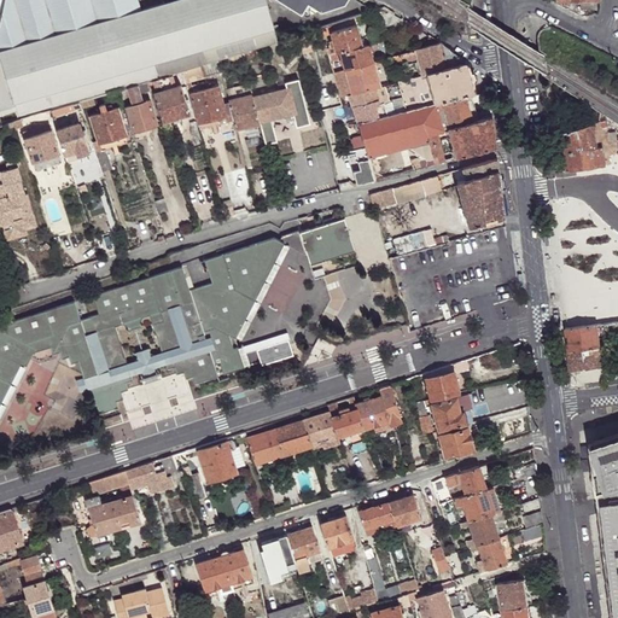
[(4,0),(0,18),(0,51),(140,10),(136,0),(4,0)]
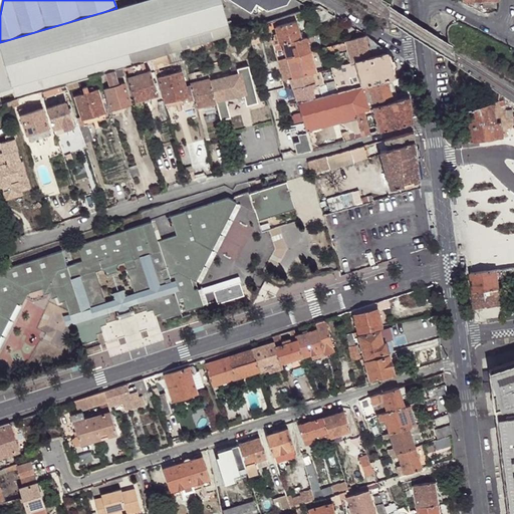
[(0,86),(226,21),(220,0),(143,0),(136,2),(119,7),(116,8),(0,42),(0,86)]
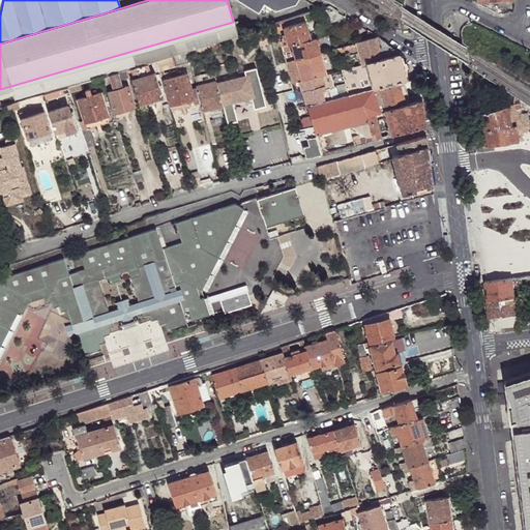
[(240,0),(258,10),(262,5),(270,10),(282,7),(296,3),(297,0),(240,0)]
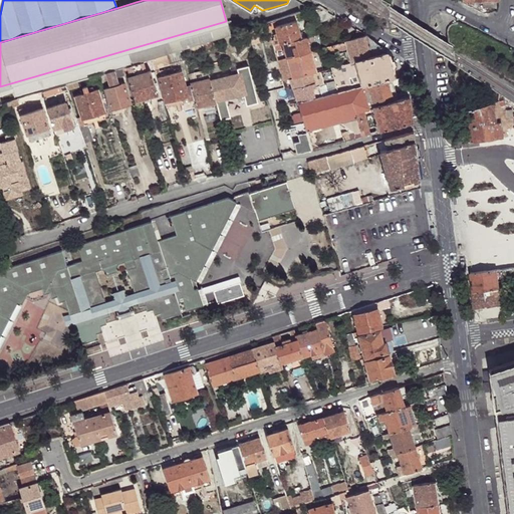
[(296,20),(275,27),(278,36),(279,38),(280,43),(283,43),(301,38),(302,38),(296,20)]
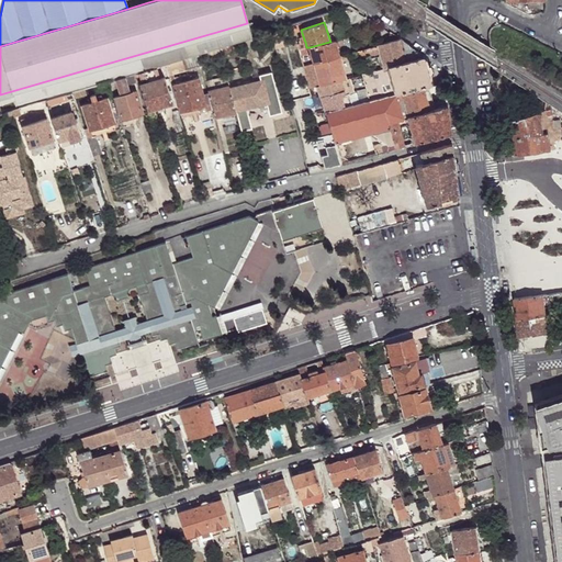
[(0,105),(10,103),(12,108),(251,36),(250,34),(247,23),(0,94),(0,105)]
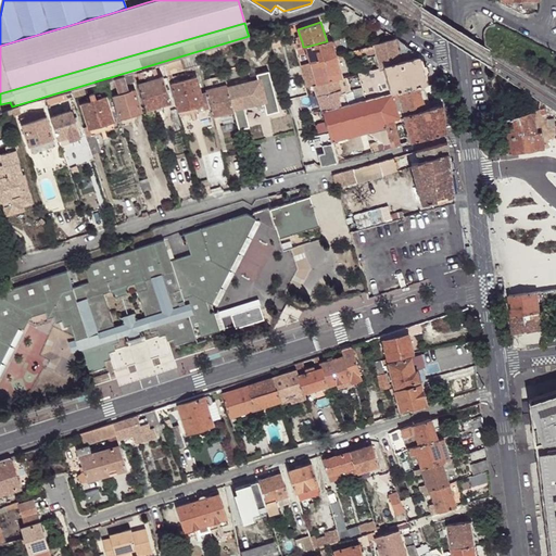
[(289,32),(298,29),(295,23),(289,25),(288,25),(289,32)]
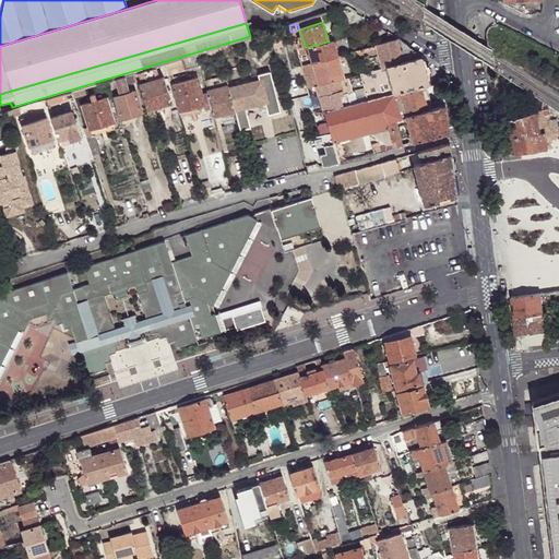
[(257,56),(251,37),(240,40),(246,58),(257,56)]
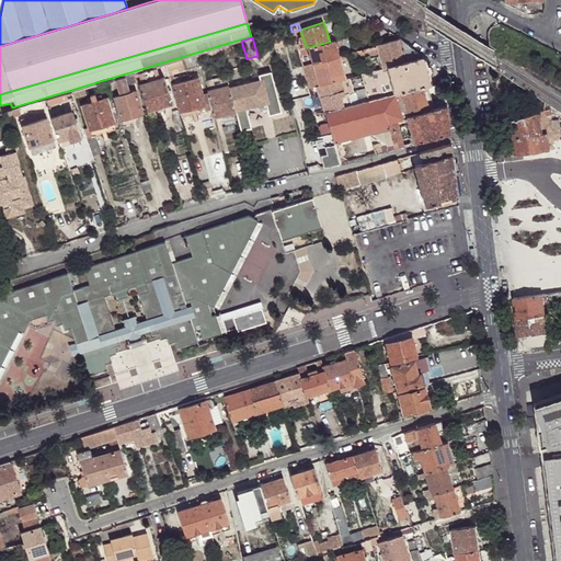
[(405,60),(400,38),(377,44),(379,55),(382,67),(388,66),(405,60)]
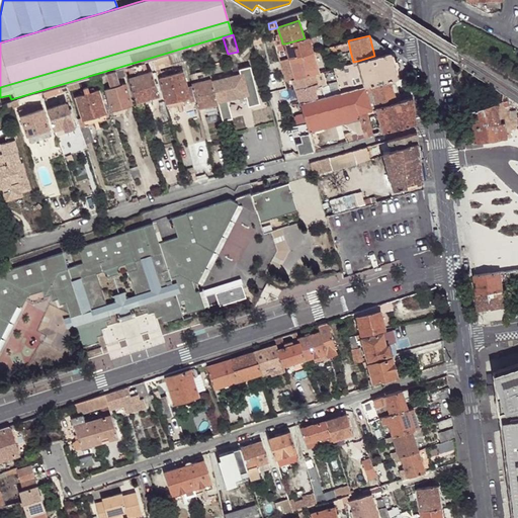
[(374,56),(391,53),(369,35),(374,56)]
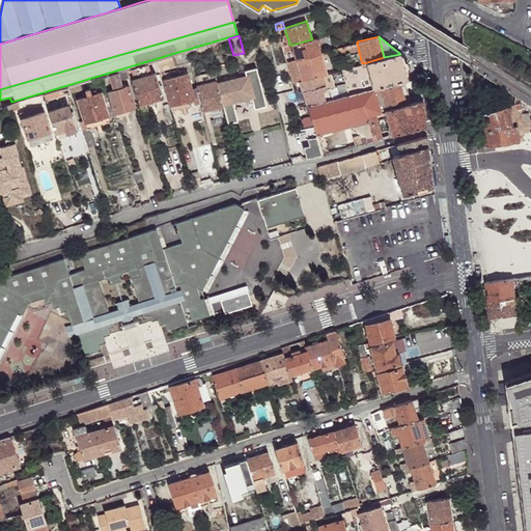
[(320,52),(316,38),(311,39),(292,45),(297,58),(320,52)]
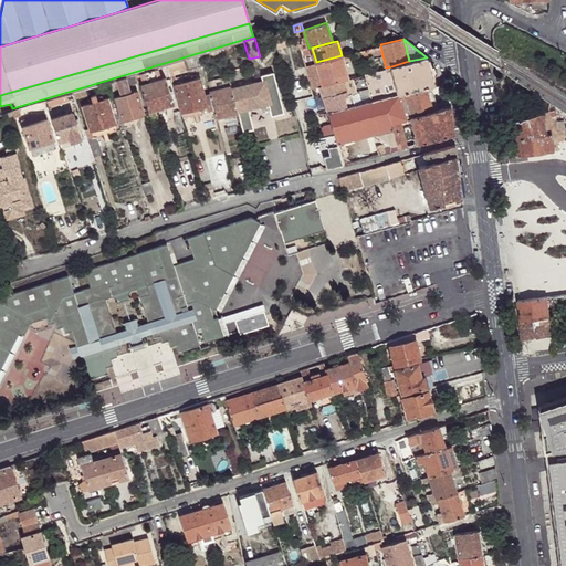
[(383,55),(380,44),(366,49),(368,59),(383,55)]
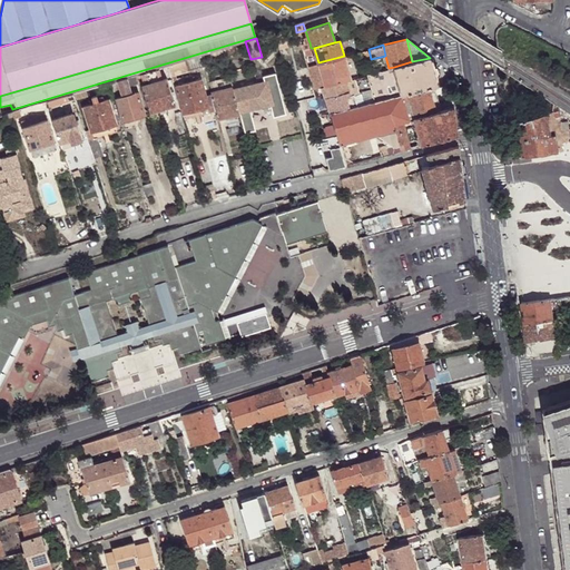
[(204,61),(226,55),(225,52),(224,47),(203,53),(203,58),(204,61)]
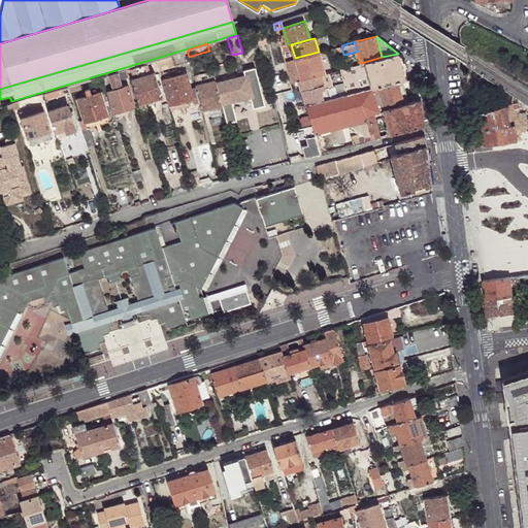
[(292,59),(288,44),(279,46),(285,61),(292,59)]
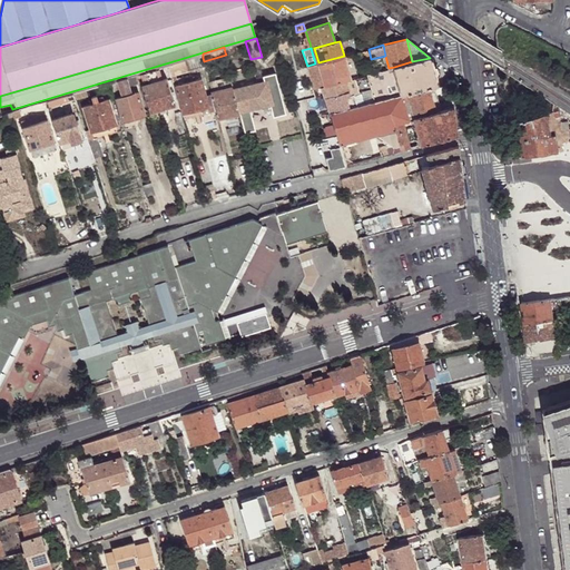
[(371,59),(369,49),(344,56),(347,66),(371,59)]
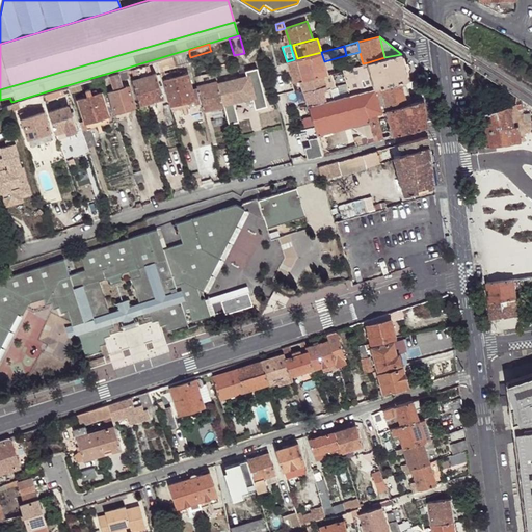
[(324,61),(321,52),(297,58),(302,77),(299,78),(300,80),(315,77),(326,73),(324,61)]
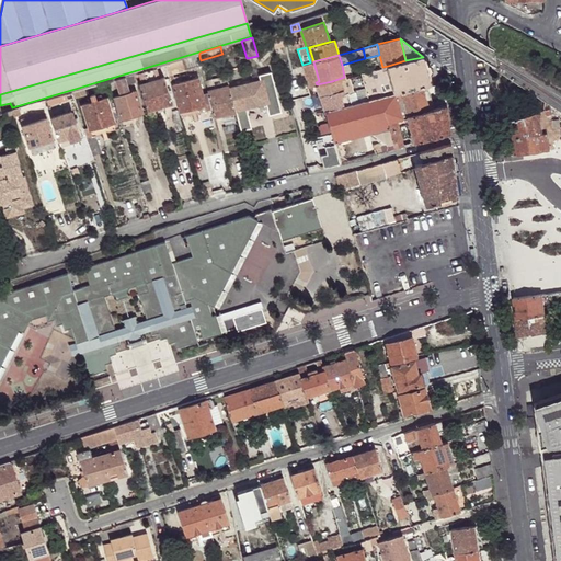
[(425,84),(430,82),(423,57),(405,60),(388,66),(396,92),(400,91),(422,84),(425,84)]
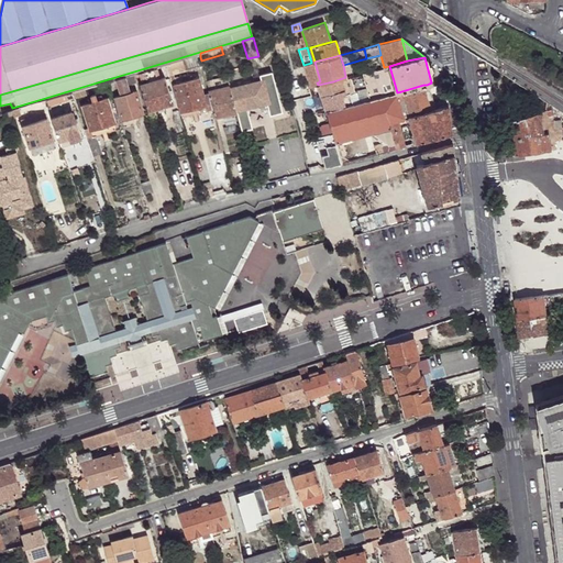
[(174,62),(165,64),(170,83),(173,83),(179,81),(174,62)]
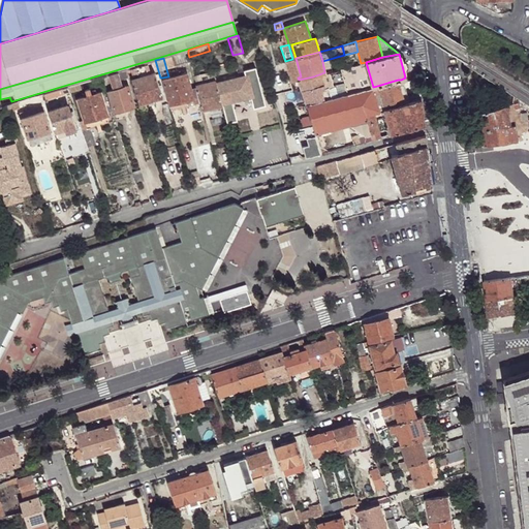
[(301,76),(296,58),(292,59),(285,61),(291,83),(299,80),(298,78),(301,76)]
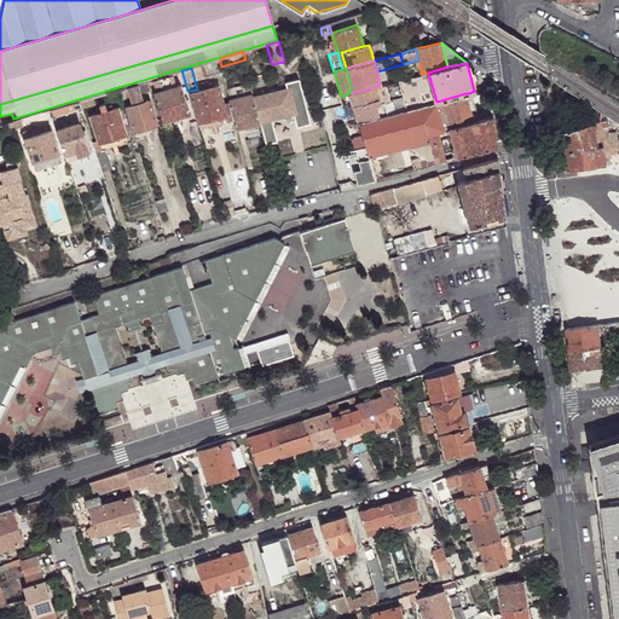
[(169,74),(156,77),(157,82),(161,81),(163,90),(174,86),(169,74)]
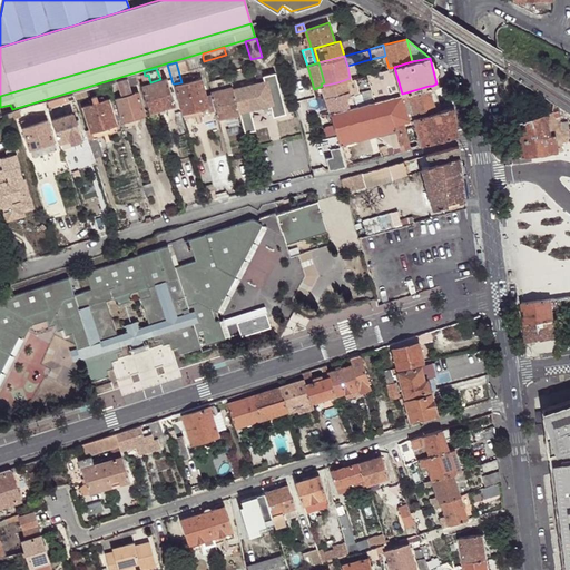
[(264,81),(233,88),(238,111),(238,112),(239,114),(244,133),(254,130),(248,109),(269,105),(272,117),(285,114),(275,74),(263,76),(264,81)]
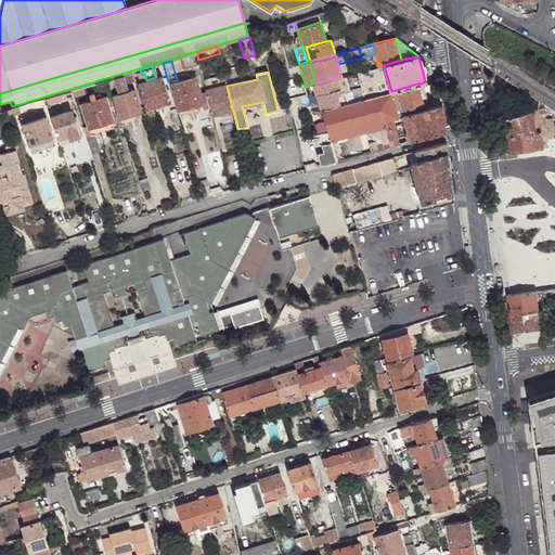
[(156,77),(146,80),(139,82),(146,108),(170,100),(163,74),(156,77)]
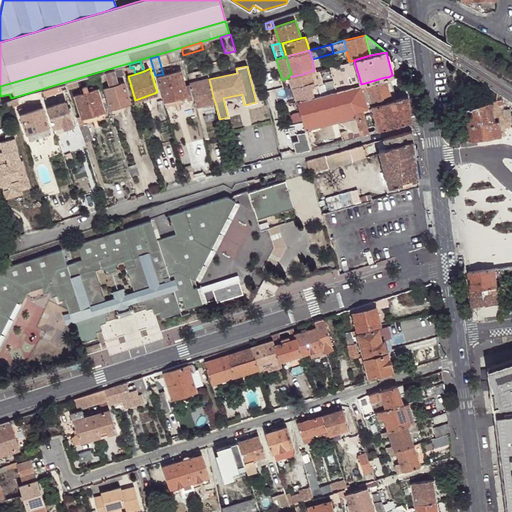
[(113,69),(105,71),(110,86),(117,83),(113,69)]
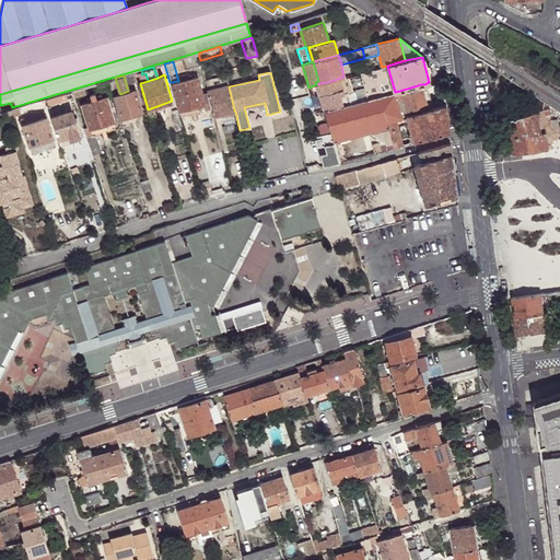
[(178,81),(172,82),(177,101),(201,94),(197,76),(178,81)]
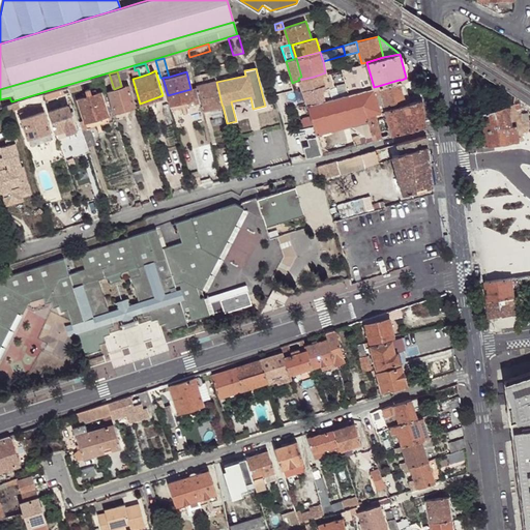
[(314,77),(299,80),(306,105),(317,102),(313,90),(312,86),(316,85),(314,77)]
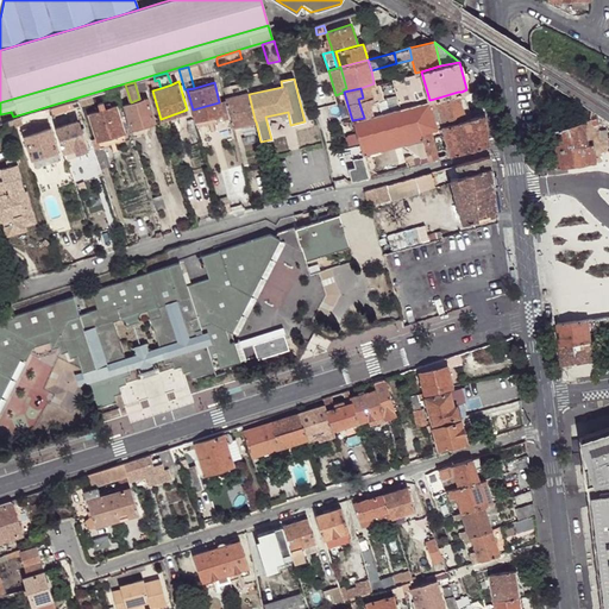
[(231,115),(233,127),(256,121),(255,120),(255,119),(249,94),(249,92),(226,98),(226,100),(231,115)]
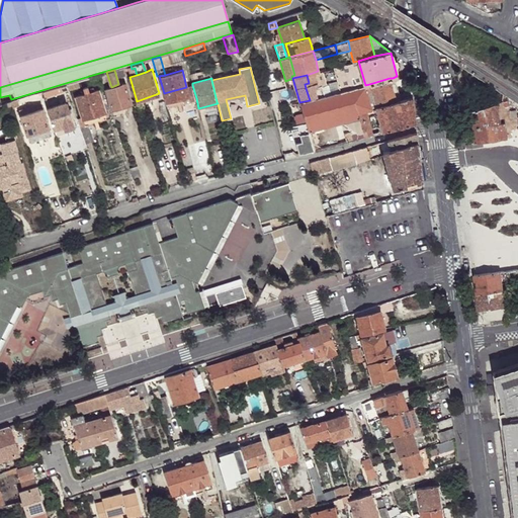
[(392,86),(390,78),(369,84),(375,106),(396,101),(392,86)]
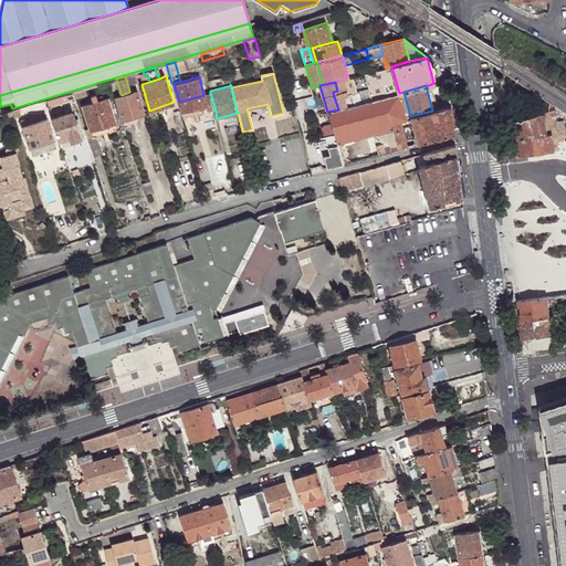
[(432,111),(438,109),(432,87),(430,88),(431,93),(428,94),(432,111)]
